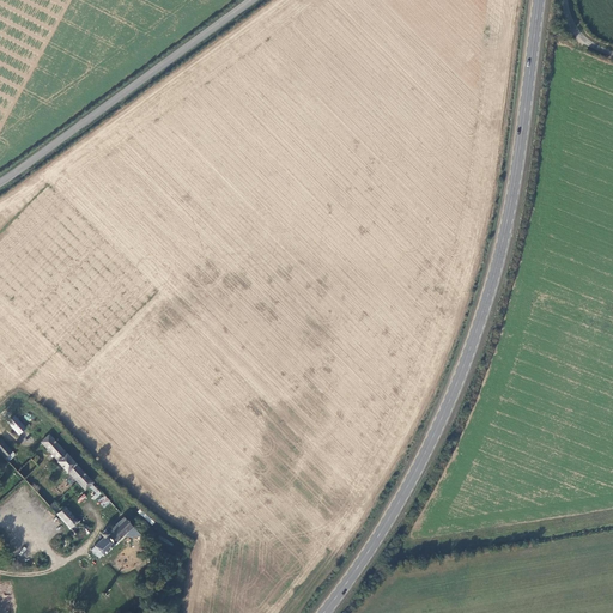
[(25,429),(14,417),(8,423),(19,435),(25,429)]
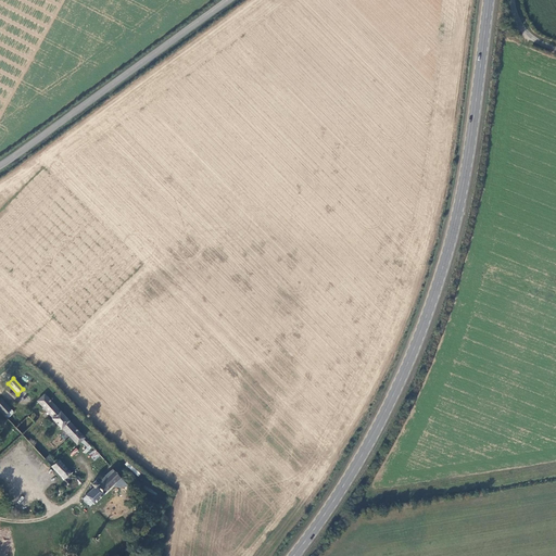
[(77,430),(45,394),(37,402),(52,418),(51,419),(61,429),(62,428),(70,438),(77,430)]
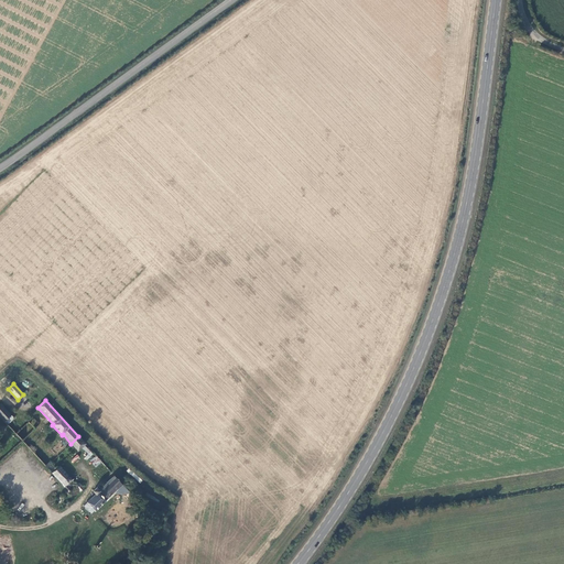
[(0,402),(0,416),(4,422),(12,415),(0,402)]
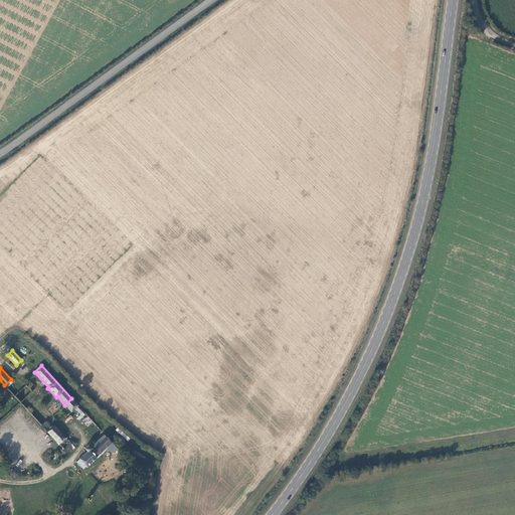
[(4,385),(7,388),(13,382),(11,379),(4,385)]
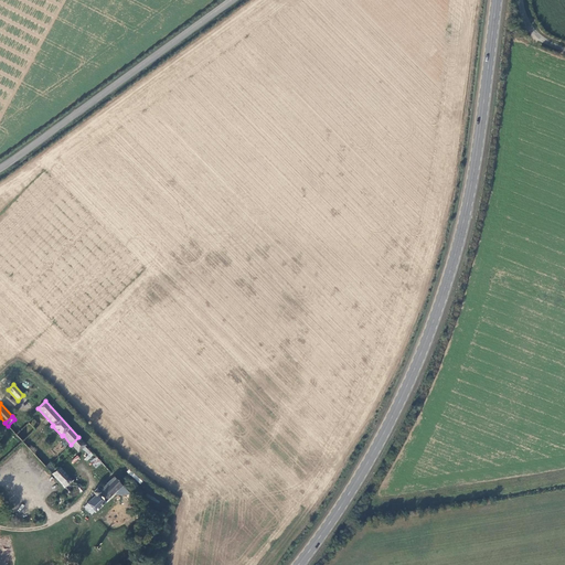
[(78,437),(71,445),(77,451),(85,445),(78,437)]
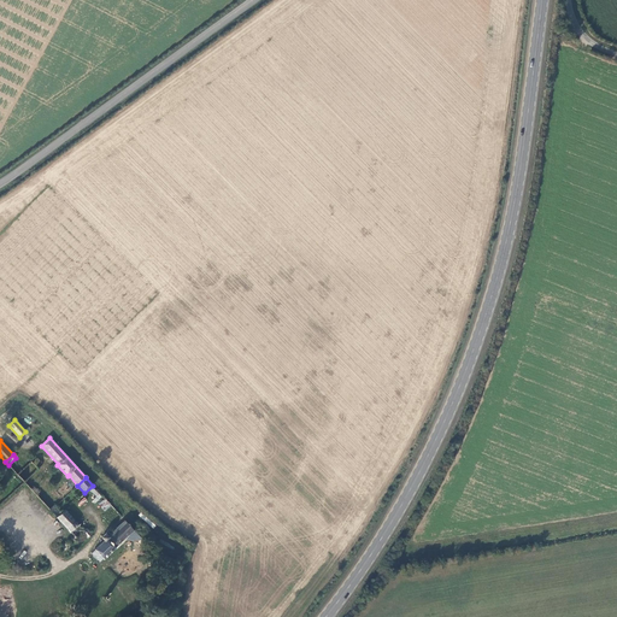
[(90,492),(97,497),(93,500),(95,504),(103,495),(93,488),(90,492)]
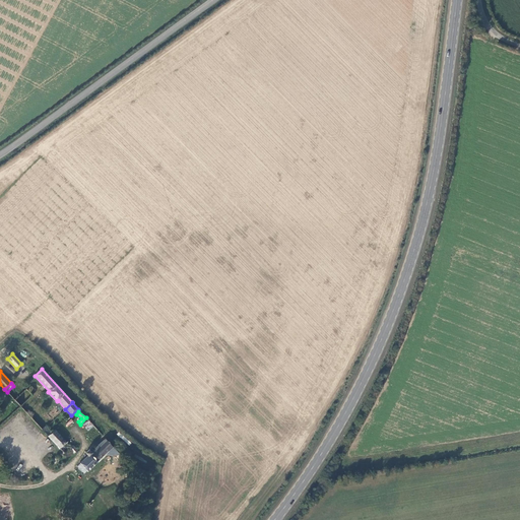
[(52,434),(46,427),(42,431),(63,453),(62,455),(64,458),(72,450),(74,453),(78,451),(74,447),(69,445),(55,431),(52,434)]
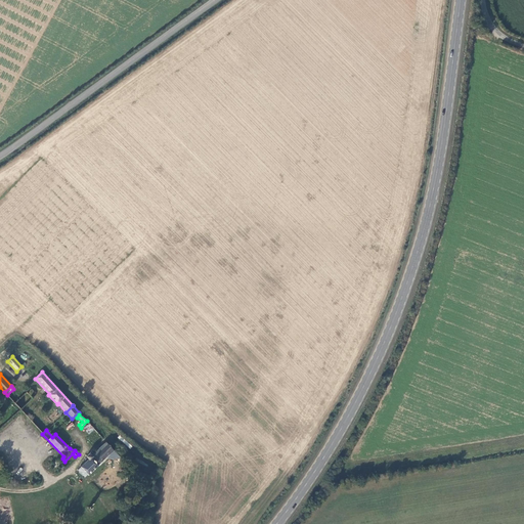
[(119,457),(120,456),(106,442),(94,454),(91,452),(86,457),(88,459),(85,462),(86,463),(81,467),(88,475),(98,465),(99,466),(107,457),(119,457)]
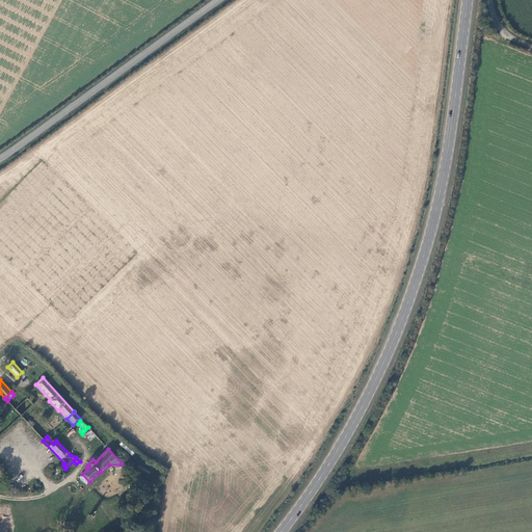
[(65,469),(69,472),(76,463),(74,460),(65,469)]
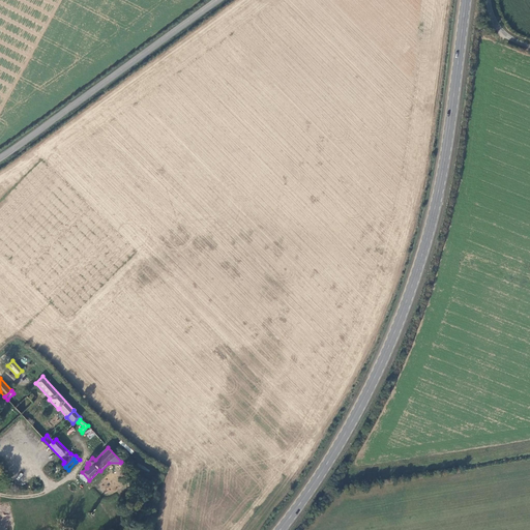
[(86,482),(89,480),(82,472),(79,475),(86,482)]
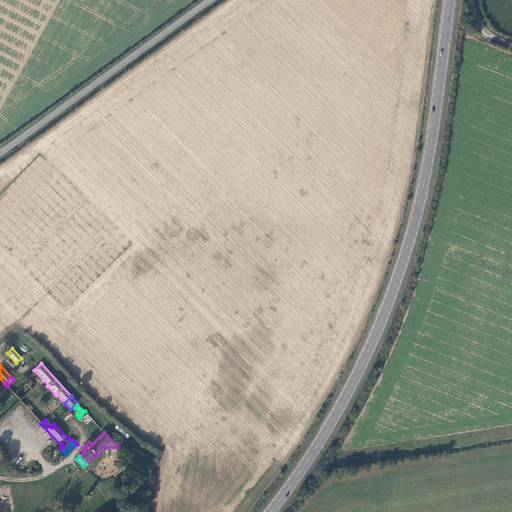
[(58,469),(46,478),(48,482),(61,473),(58,469)]
